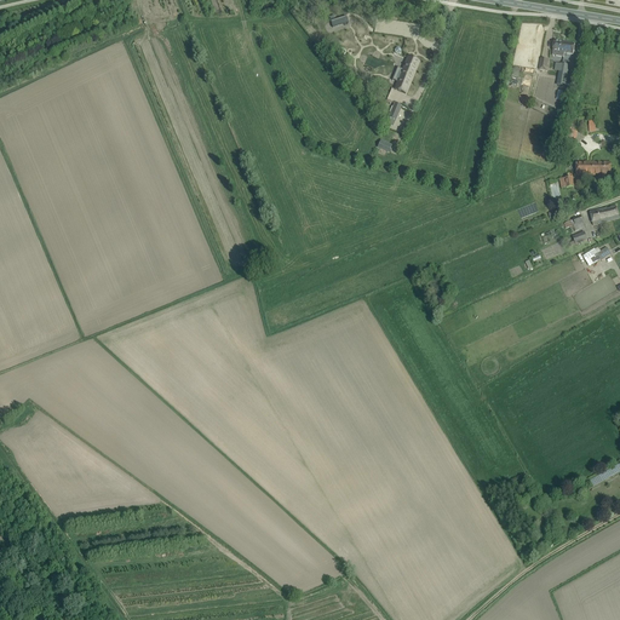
[(554,51),(552,56),(564,57),(564,53),(573,55),(575,44),(555,41),(554,51)]
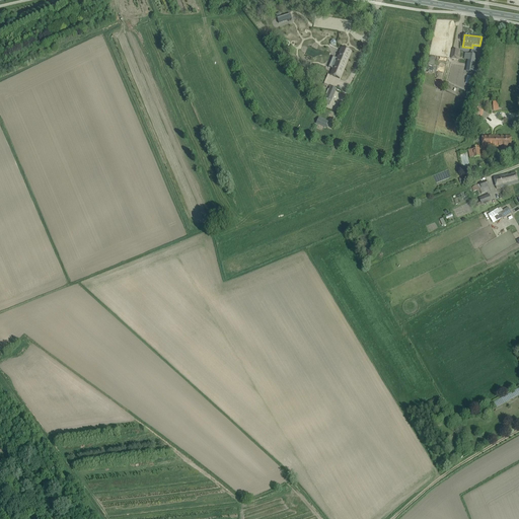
[(351,51),(342,48),(330,75),(340,79),(351,51)]
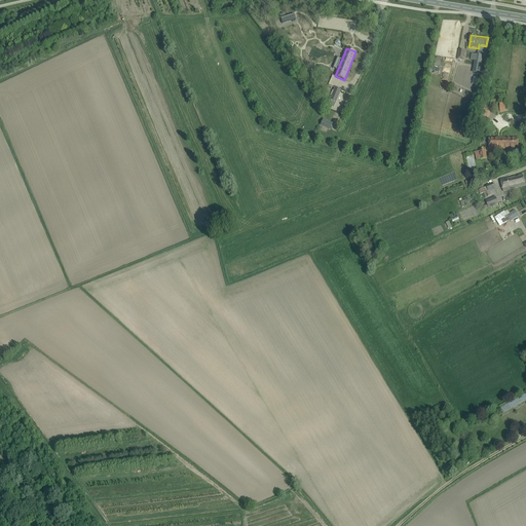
[(476,53),(473,73),(480,74),(483,55),(476,53)]
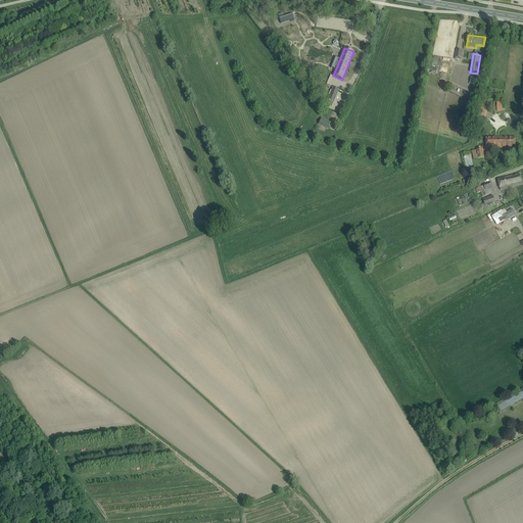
[(327,99),(333,101),(338,89),(333,87),(331,90),(329,95),(327,99)]
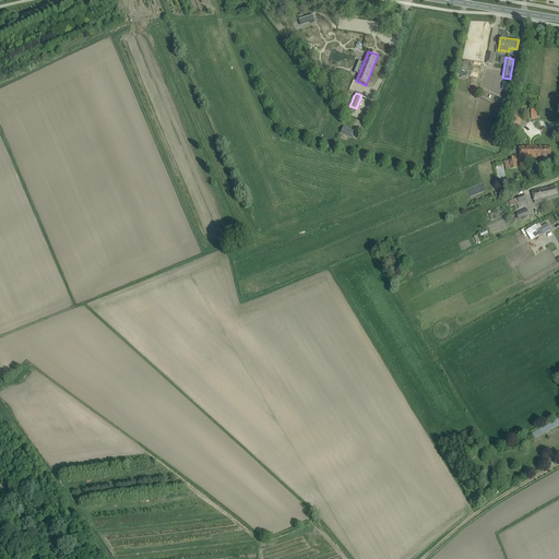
[(518,130),(520,119),(511,118),(510,129),(518,130)]
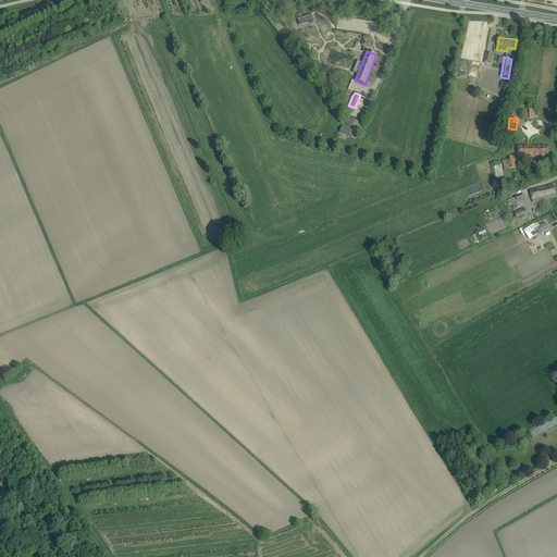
[(339,132),(350,137),(353,131),(342,126),(339,132)]
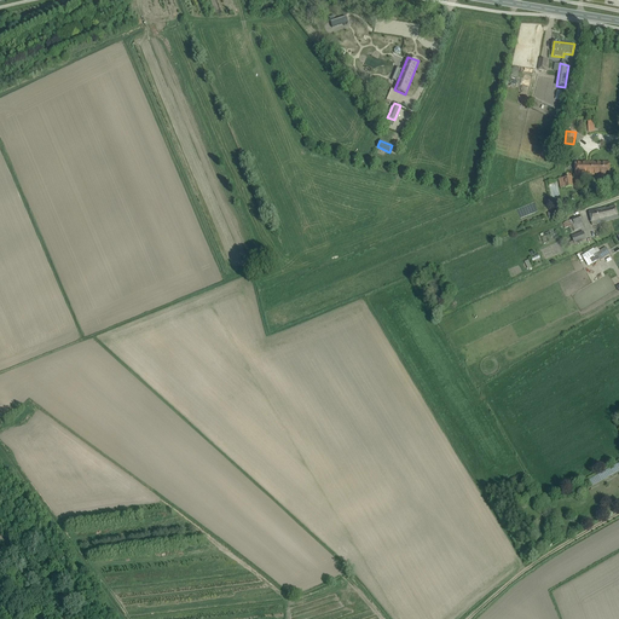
[(609,163),(576,163),(576,175),(609,175),(609,163)]
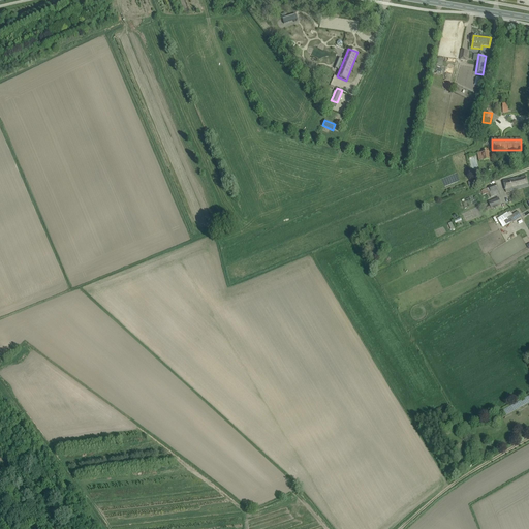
[(486,151),(481,152),(483,160),(490,159),(488,149),(486,149),(486,151)]
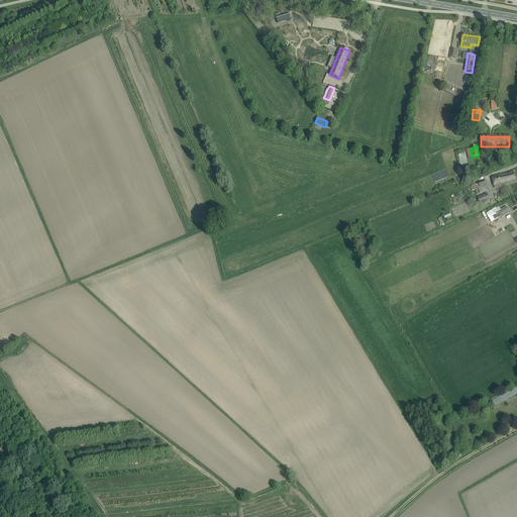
[(506,174),(492,177),(494,188),(516,182),(514,172),(509,173),(509,174),(506,175),(506,174)]
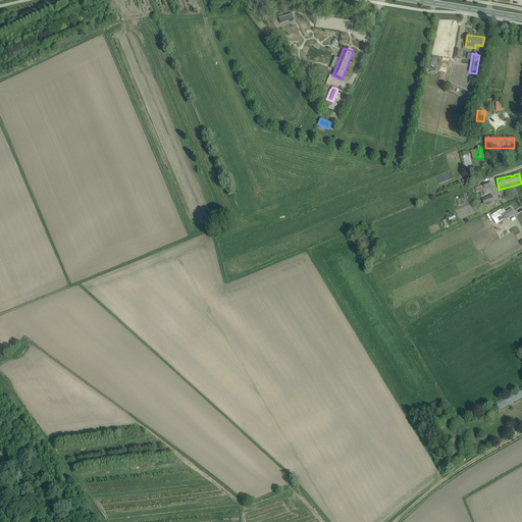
[(493,192),(489,181),(482,184),(483,185),(476,188),(475,189),(476,193),(478,192),(480,192),(481,195),(484,195),(493,192)]
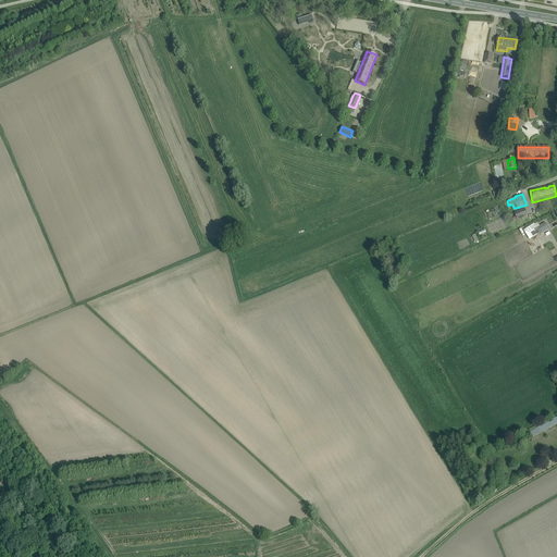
[(503,207),(491,211),(493,217),(505,212),(503,207)]
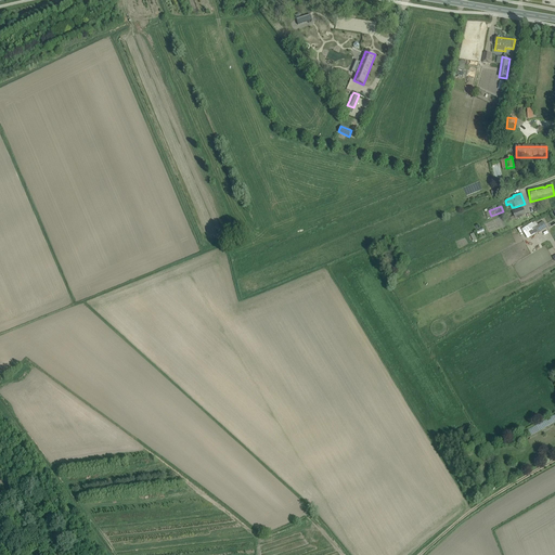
[(512,213),(514,216),(511,218),(512,221),(526,215),(523,208),(512,213)]
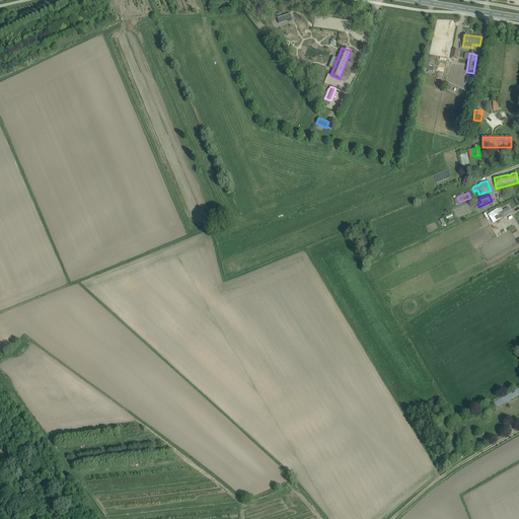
[(508,208),(500,213),(504,218),(506,216),(505,214),(510,211),(508,208)]
